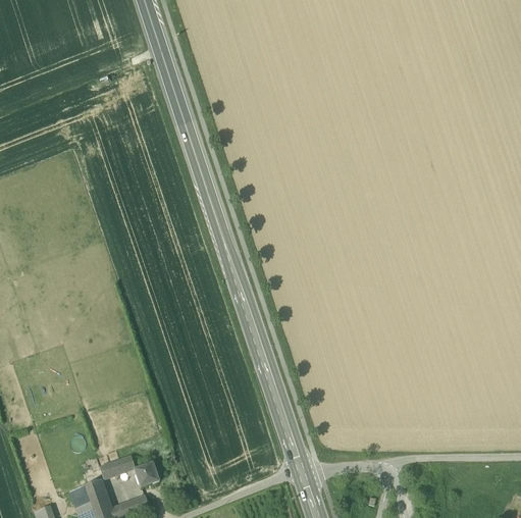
[(131,455),(99,466),(103,477),(135,465),(131,455)]
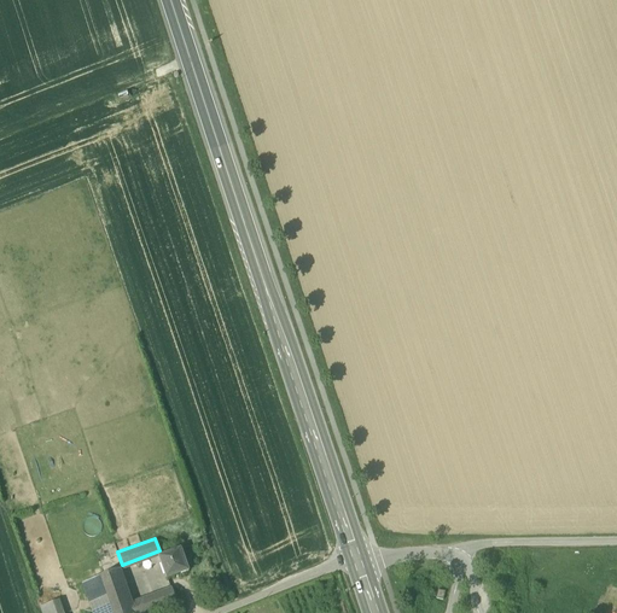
[(180,546),(158,554),(167,574),(187,567),(180,546)]
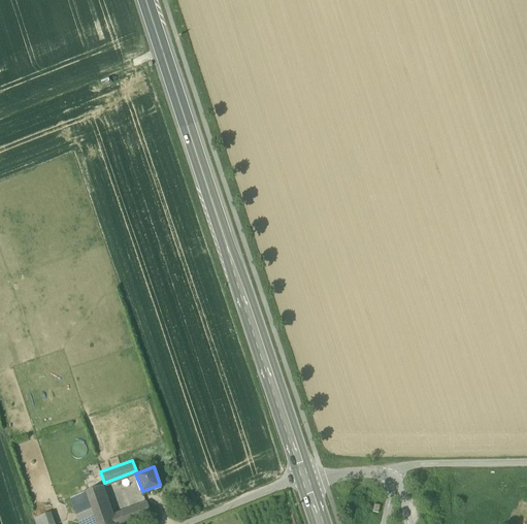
[(101,484),(70,495),(79,523),(116,523),(111,512),(101,484)]
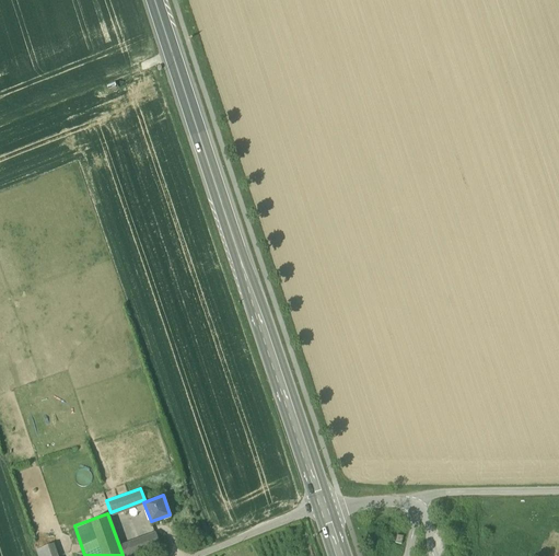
[(154,530),(118,543),(123,555),(125,555),(160,543),(154,530)]
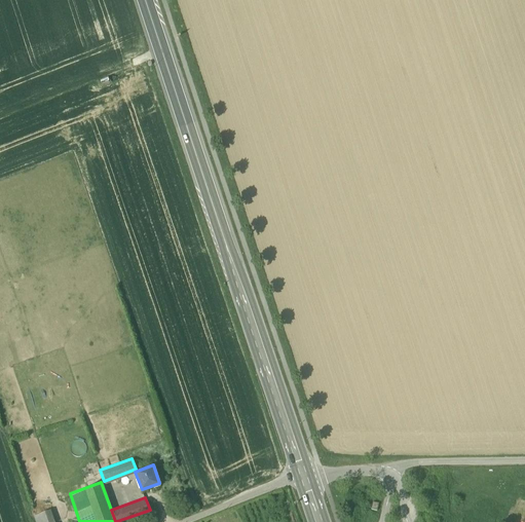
[(53,521),(49,508),(33,514),(36,521),(53,521)]
